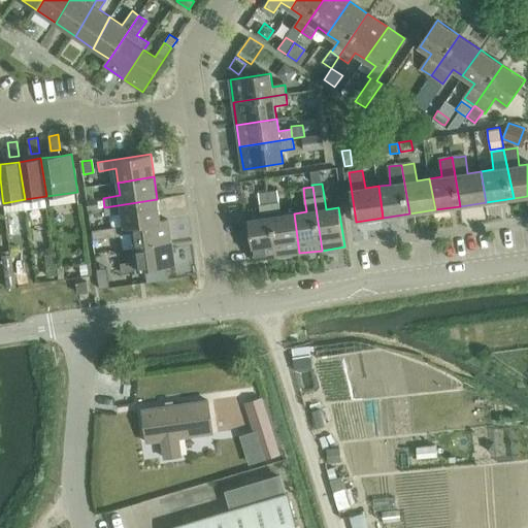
[(278,191),(268,192),(277,257),(299,253),(294,213),(282,216),(278,191)]
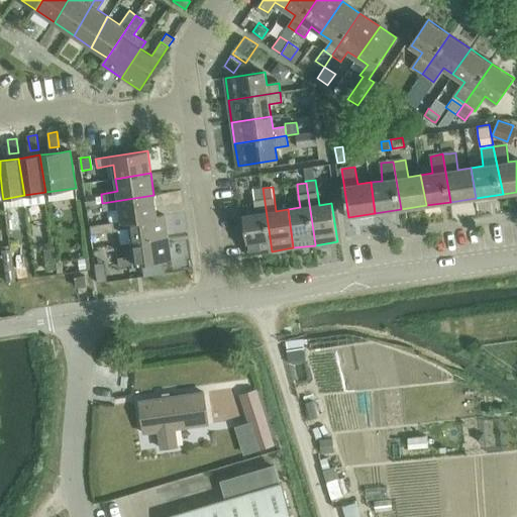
[(272,251),(263,188),(252,189),(256,213),(244,215),(249,254),(272,251)]
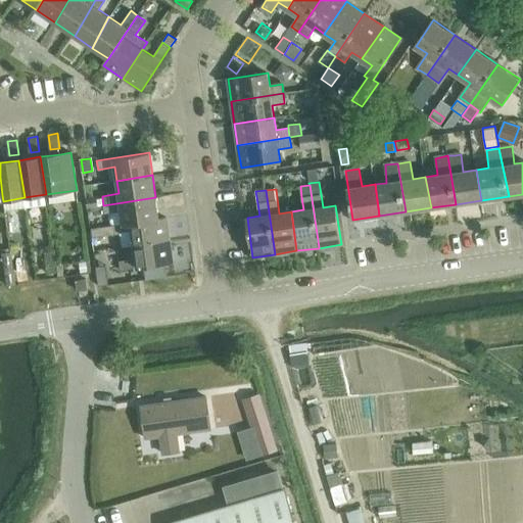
[(102,196),(87,198),(88,207),(91,206),(103,205),(102,196)]
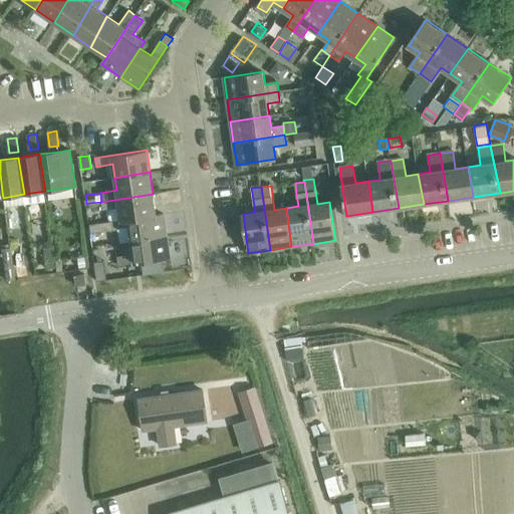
[(118,207),(120,220),(120,221),(156,216),(156,215),(153,194),(101,202),(102,210),(118,207)]
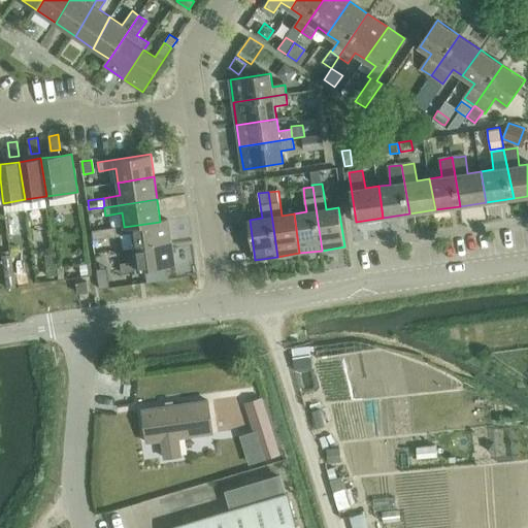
[(104,207),(92,208),(93,217),(105,216),(104,207)]
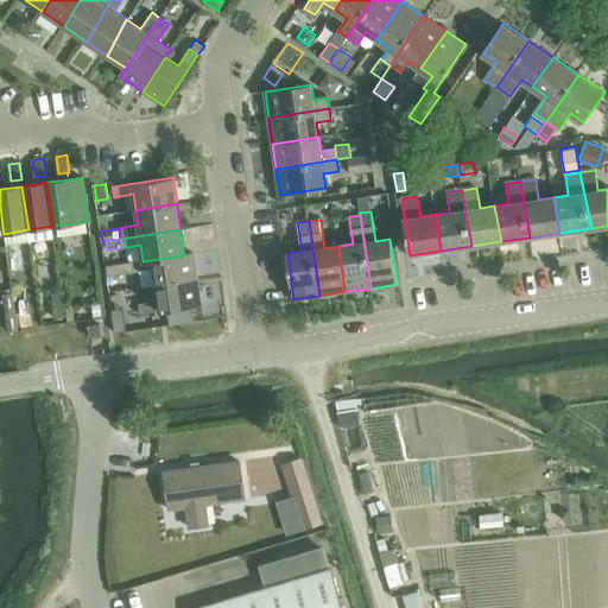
[(154,270),(157,284),(197,279),(192,253),(184,254),(184,255),(143,261),(143,260),(108,265),(109,277),(154,270)]
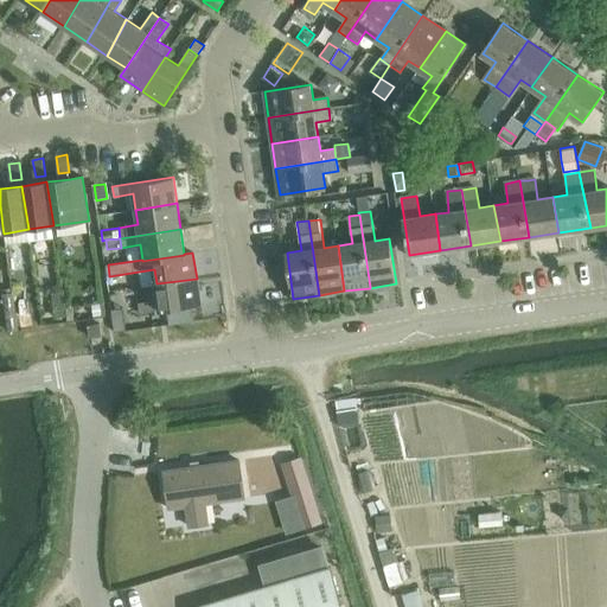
[(197,279),(157,283),(158,300),(138,302),(140,312),(170,308),(192,305),(200,304),(197,279)]
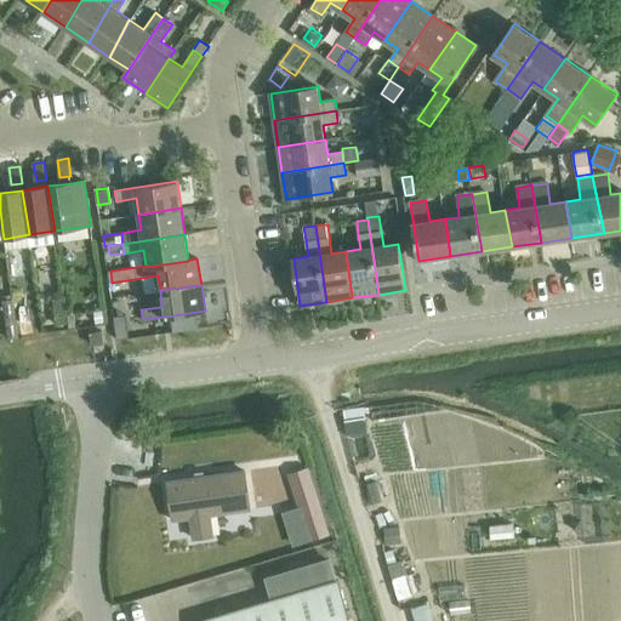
[(4,300),(9,339),(20,337),(17,324),(13,298),(4,300)]
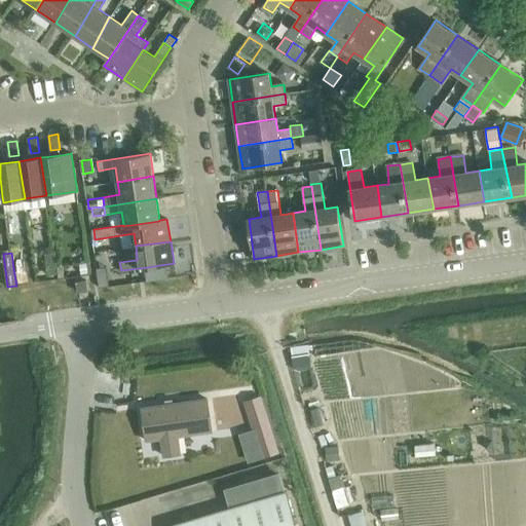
[(53,253),(44,254),(47,273),(57,272),(53,253)]
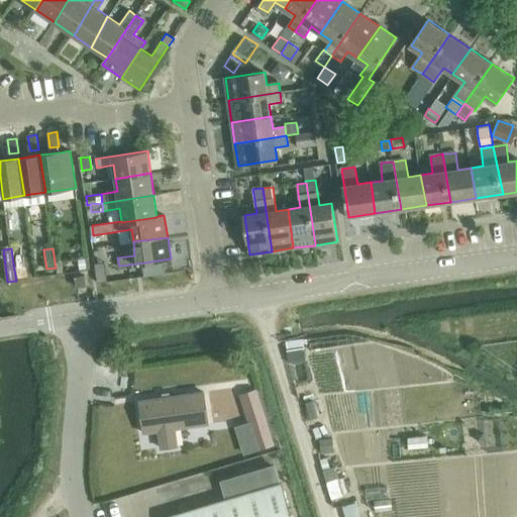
[(87,259),(79,260),(80,271),(88,269),(87,259)]
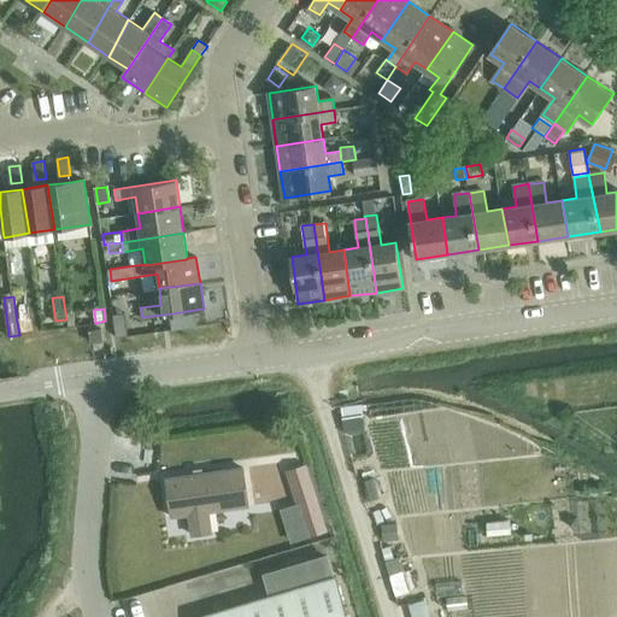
[(195,310),(172,313),(174,329),(198,325),(195,310)]
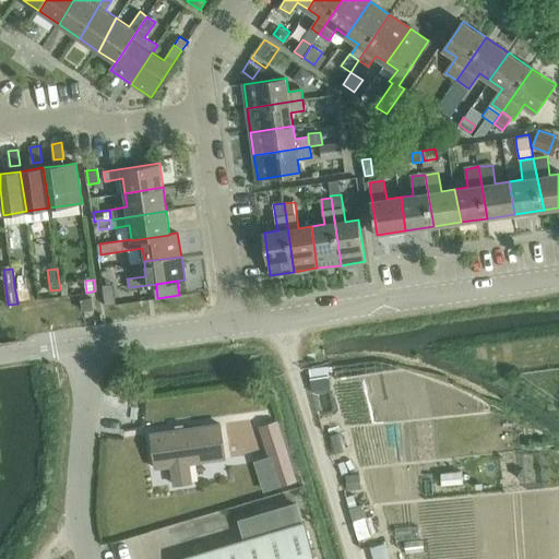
[(68,282),(60,283),(62,296),(69,295),(68,282)]
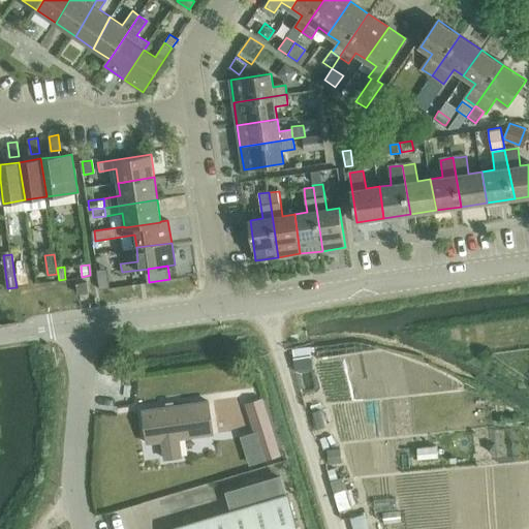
[(24,274),(14,276),(17,287),(26,286),(30,285),(29,277),(24,274)]
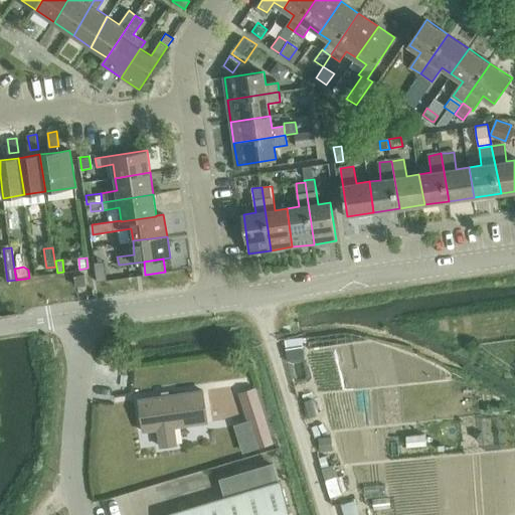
[(86,279),(74,280),(76,290),(87,289),(86,279)]
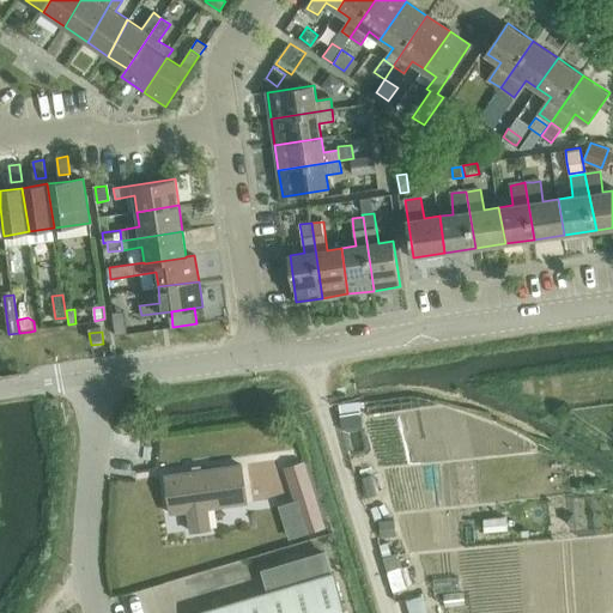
[(359,401),(340,404),(344,429),(363,426),(359,401)]
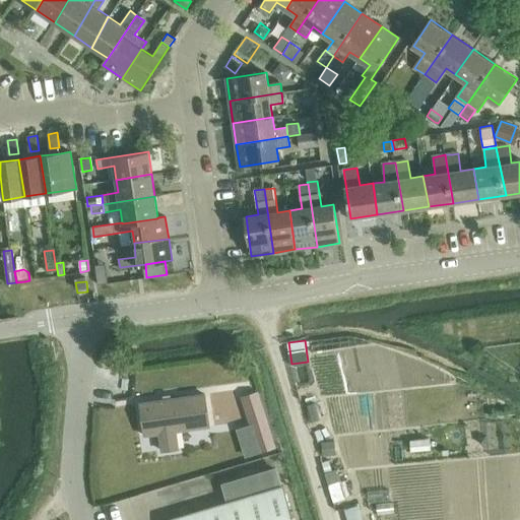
[(260,433),(278,427),(264,380),(246,386),(260,433)]
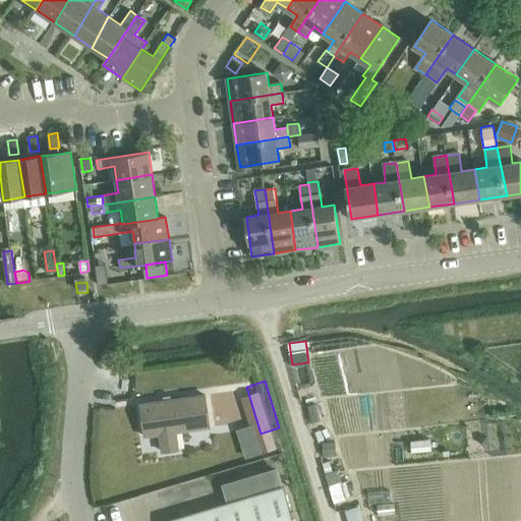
[(179,449),(176,432),(210,427),(206,395),(140,404),(146,437),(160,435),(163,452),(179,449)]
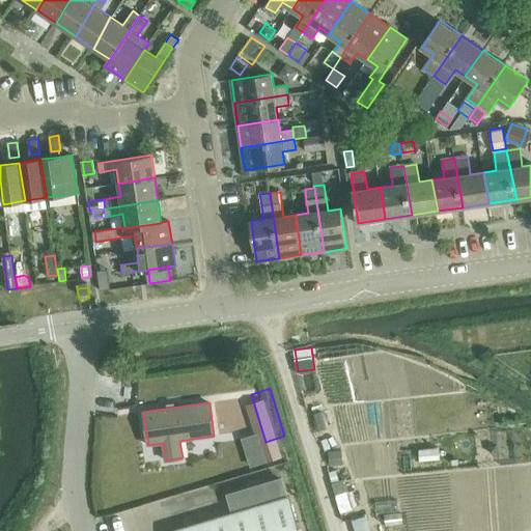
[(322,412),(313,414),(318,430),(327,428),(326,425),(333,422),(329,409),(322,412)]
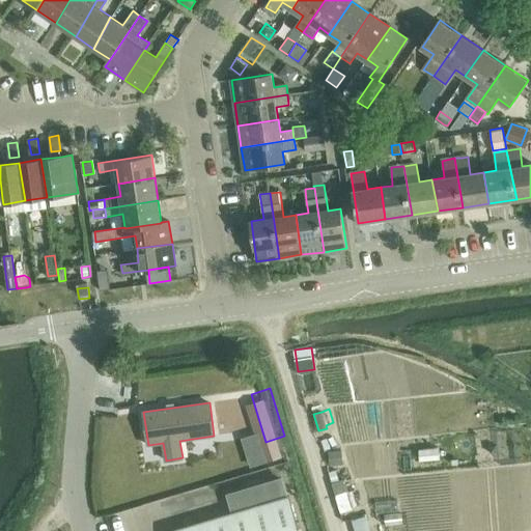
[(340,448),(329,450),(331,465),(342,463),(340,448)]
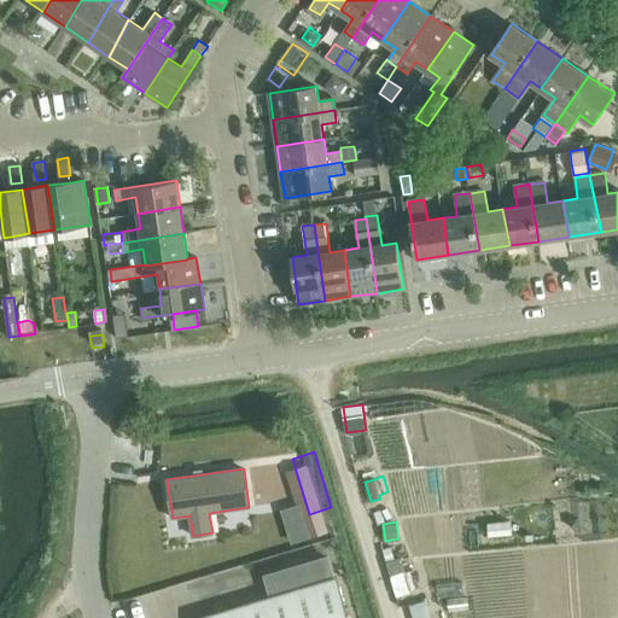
[(403,572),(392,575),(398,595),(408,593),(403,572)]
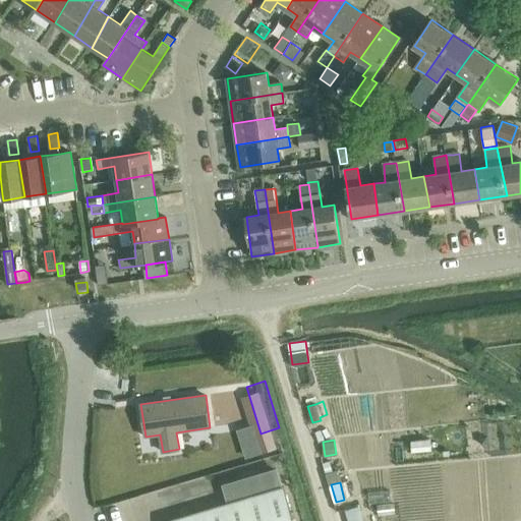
[(166,520),(294,520),(285,486),(166,520)]
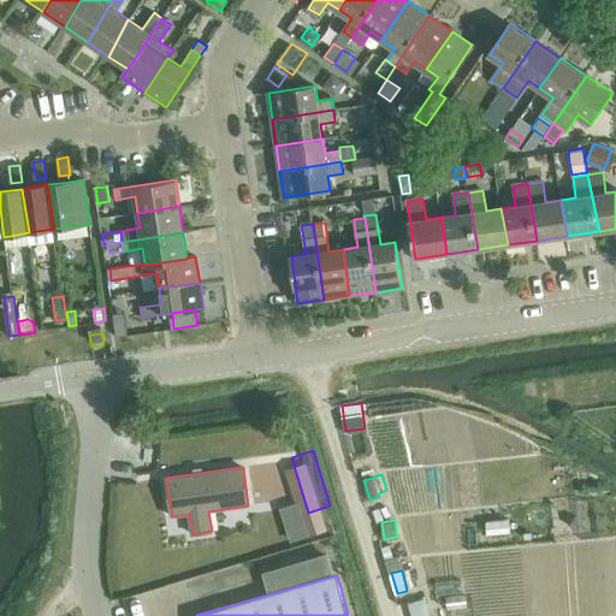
[(466,594),(448,596),(449,609),(467,606),(466,594)]
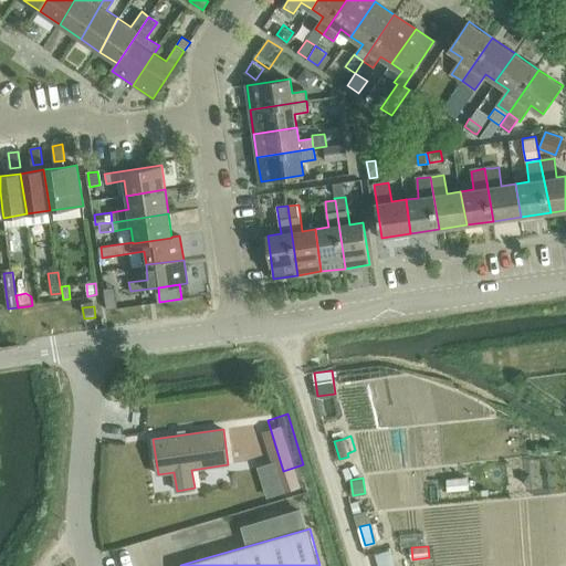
[(396,565),(391,549),(376,554),(379,565),(396,565)]
